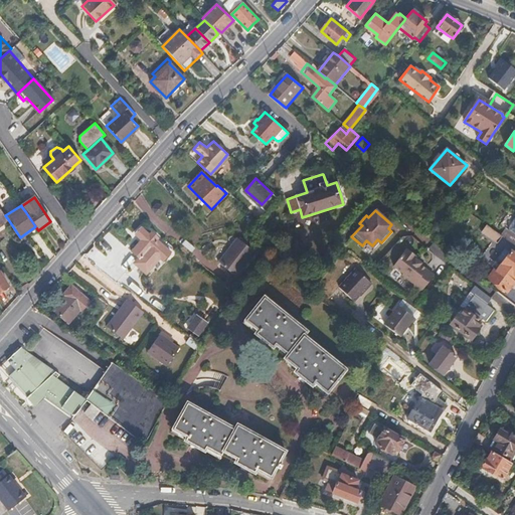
[(514,215),(507,229),(505,227),(501,234),(504,236),(511,241),(511,240),(514,242),(514,215)]
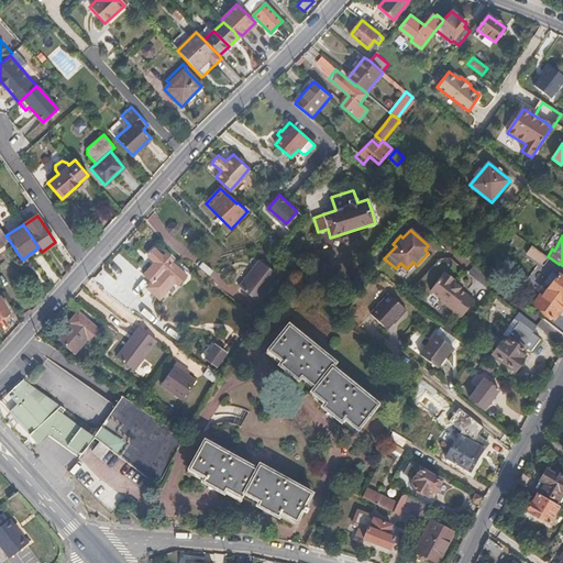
[(551,258),(548,256),(533,246),(529,255),(545,266),(551,258)]
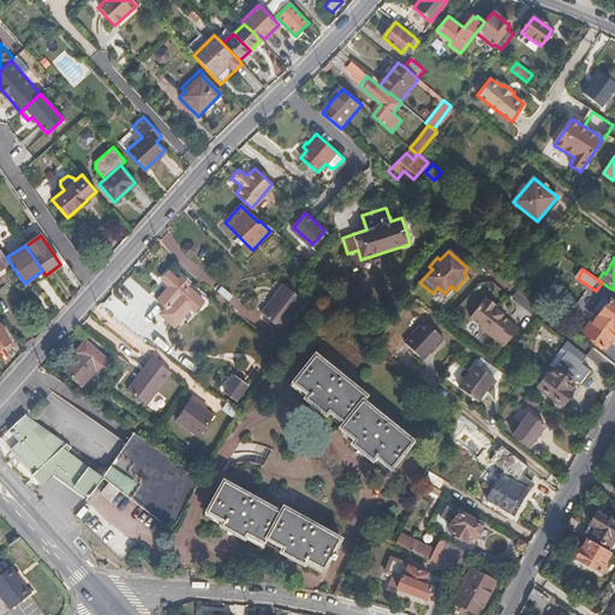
[(203,299),(186,285),(189,282),(180,275),(178,279),(169,270),(161,280),(168,285),(169,287),(157,300),(166,308),(161,314),(173,324),(190,306),(195,309),(203,299)]
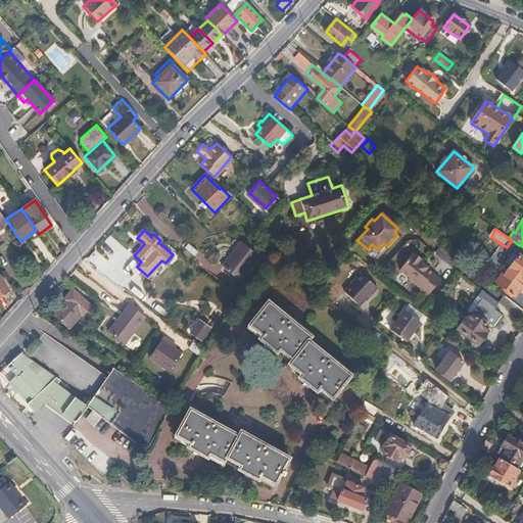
[(240,279),(258,254),(241,241),(223,266),(240,279)]
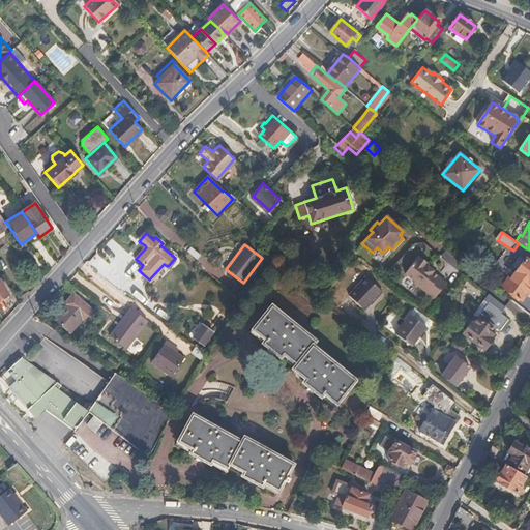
[(446,283),(434,273),(435,271),(429,267),(430,264),(418,256),(405,274),(414,281),(413,283),(425,292),(424,294),(433,299),(446,283)]
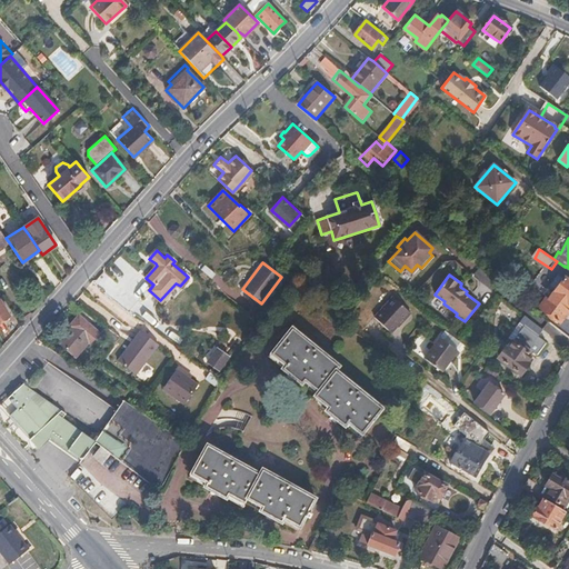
[(560,321),(568,308),(568,278),(566,276),(549,297),(547,296),(539,306),(560,321)]
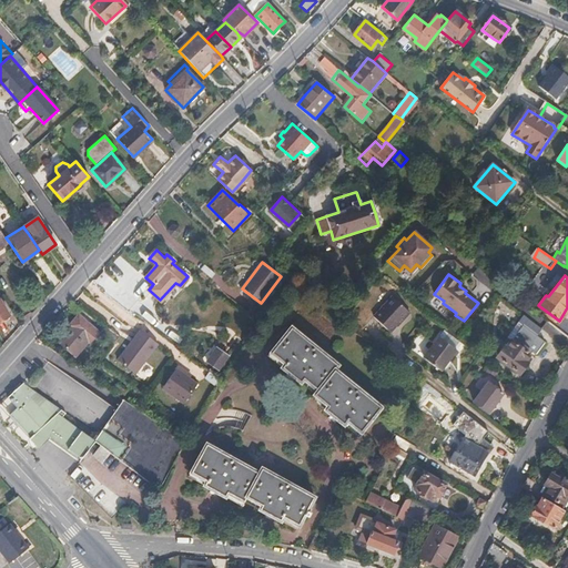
[(391,330),(409,308),(393,293),(374,314),(391,330)]
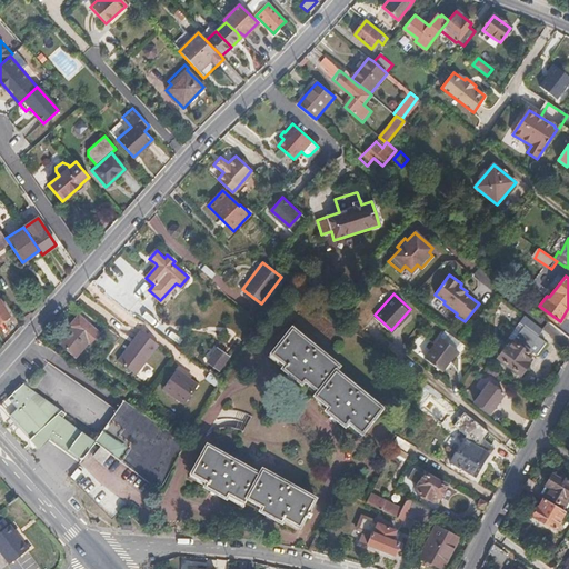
[(0,322),(10,317),(0,300),(0,322)]
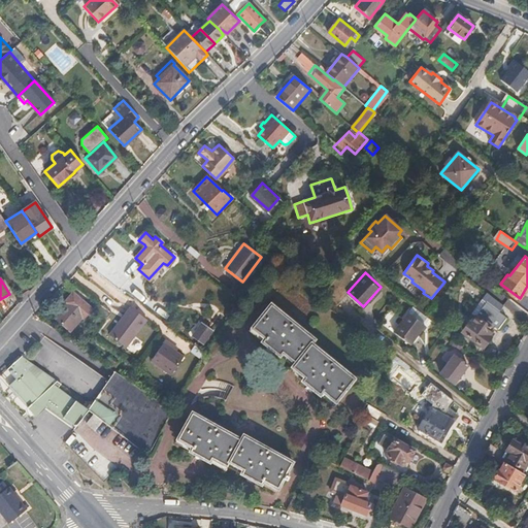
[(496,332),(506,318),(499,312),(504,305),(487,292),(482,299),(486,302),(463,332),(483,345),(489,336),(489,335),(493,329),(496,332)]
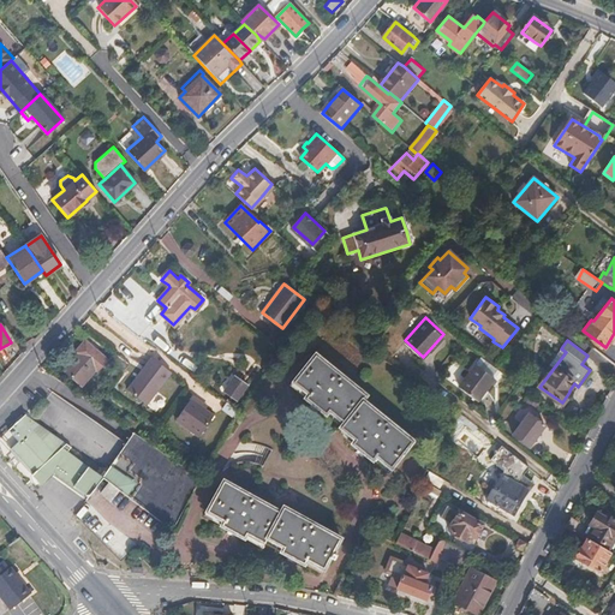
[(107,360),(85,341),(77,351),(78,353),(63,369),(82,387),(96,370),(97,371),(107,360)]
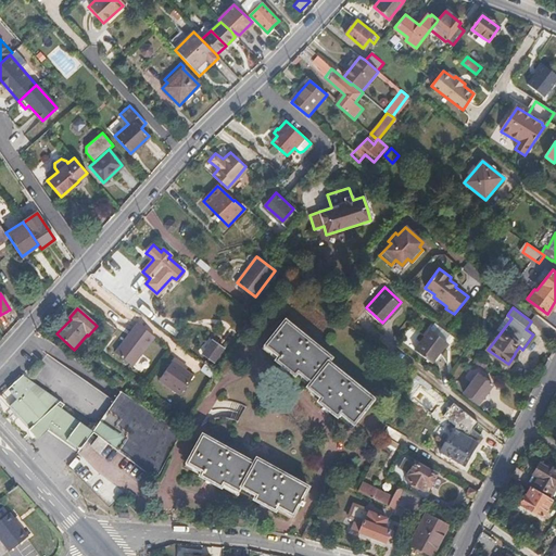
[(374,397),(328,361),(331,356),(285,318),(264,343),(278,355),(275,358),(291,371),(294,374),(297,370),(310,381),(307,386),(321,396),(319,400),(338,415),(340,412),(351,420),(354,422),(374,397)]
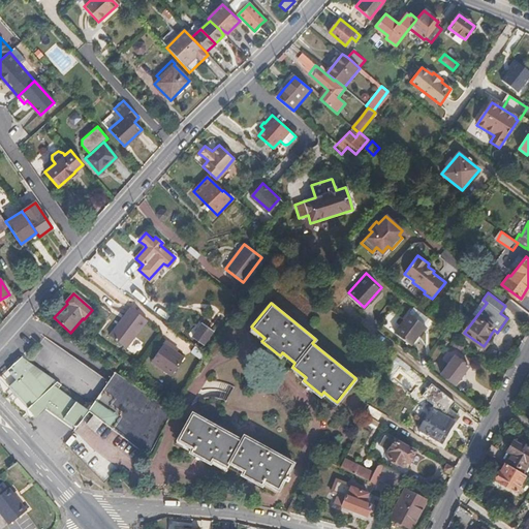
[(126,347),(148,320),(131,308),(130,307),(109,335),(126,347)]
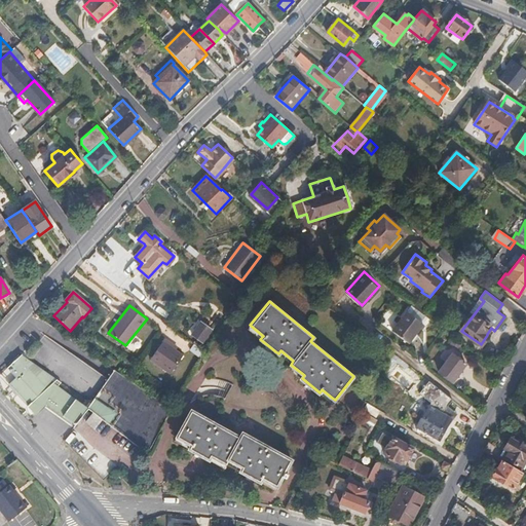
[(408,343),(424,325),(428,318),(412,306),(392,330),(408,343)]
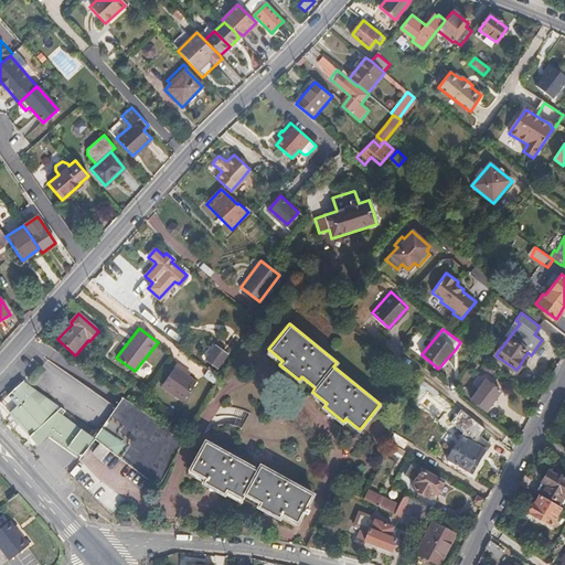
[(216,368),(227,353),(216,345),(206,360),(216,368)]
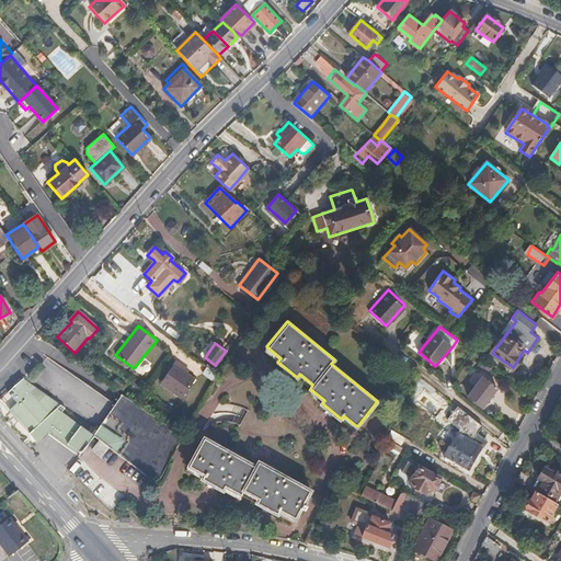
[(189,369),(183,365),(175,361),(160,384),(181,397),(194,378),(186,373),(189,369)]
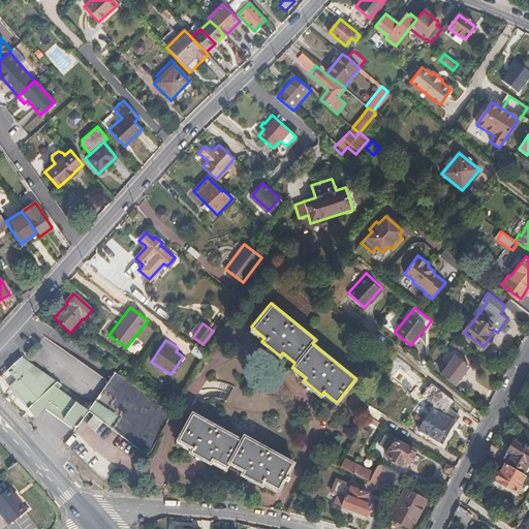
[(455,382),(469,364),(456,353),(441,372),(455,382)]
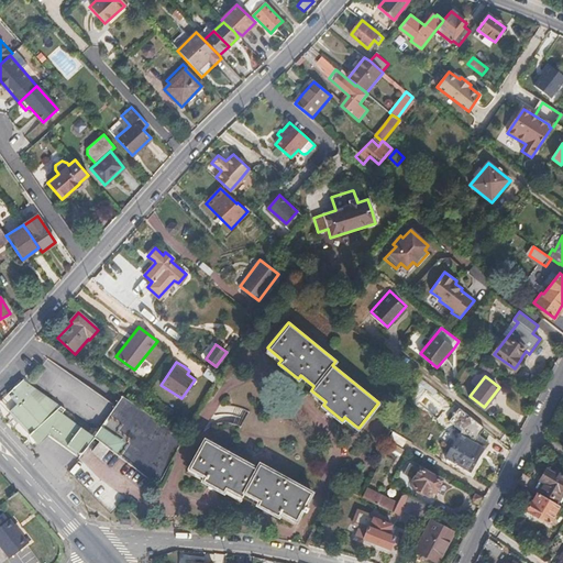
[(52,414),(59,406),(34,388),(26,384),(25,386),(23,383),(21,379),(8,393),(17,403),(9,410),(15,417),(32,434),(34,432),(40,438),(47,431),(67,444),(80,454),(86,448),(95,437),(80,426),(61,411),(56,417),(52,414)]
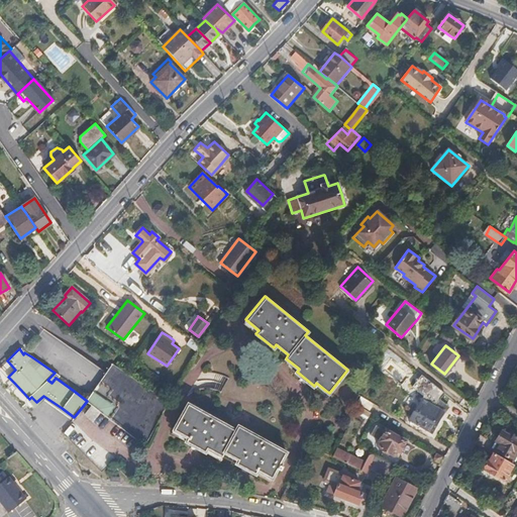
[(168,401),(113,364),(110,369),(106,374),(105,376),(87,401),(92,405),(85,414),(93,420),(100,412),(137,440),(144,445),(161,415),(168,401)]
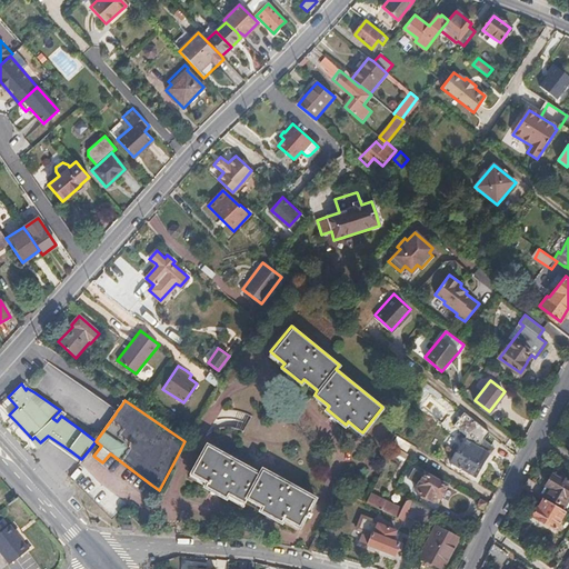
[(475,476),(480,467),(495,448),(486,440),(490,432),(463,411),(461,416),(457,416),(458,420),(453,426),(467,436),(451,461),(475,476)]
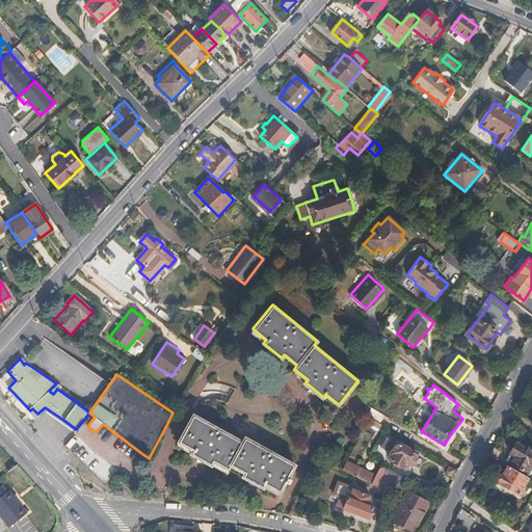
[(294,464),(244,437),(242,442),(192,416),(178,443),(193,450),(190,455),(211,467),(214,461),(229,470),(231,464),(245,473),(243,477),(263,487),(265,484),(280,491),(294,464)]
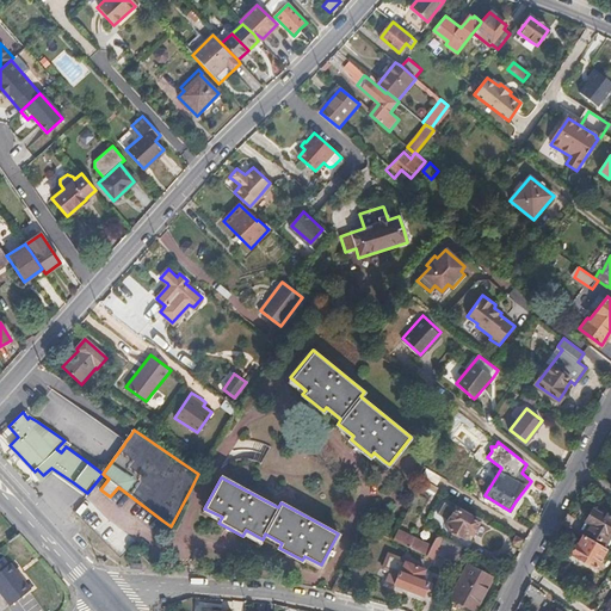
[(471,531),(477,519),(457,507),(446,526),(466,536),(469,530),(471,531)]
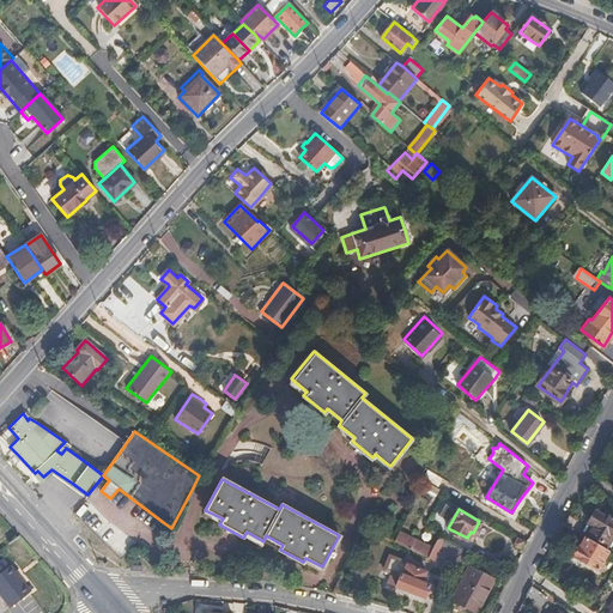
[(610,534),(612,528),(612,516),(606,513),(604,516),(593,509),(587,521),(593,525),(588,532),(608,545),(612,536),(610,534)]
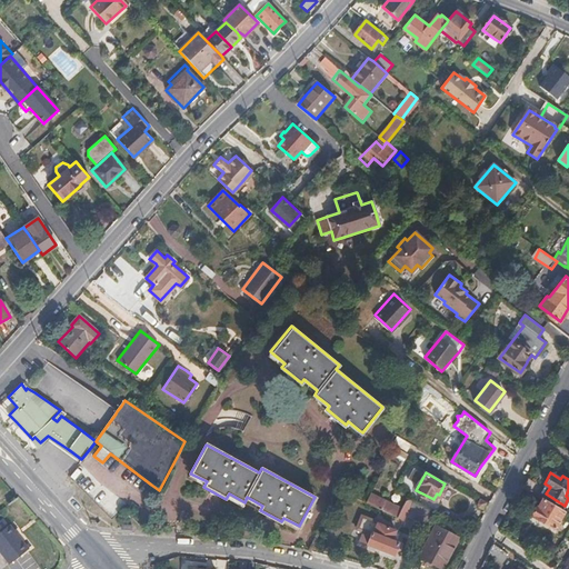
[(543,487),(528,477),(523,486),(539,495),(543,487)]
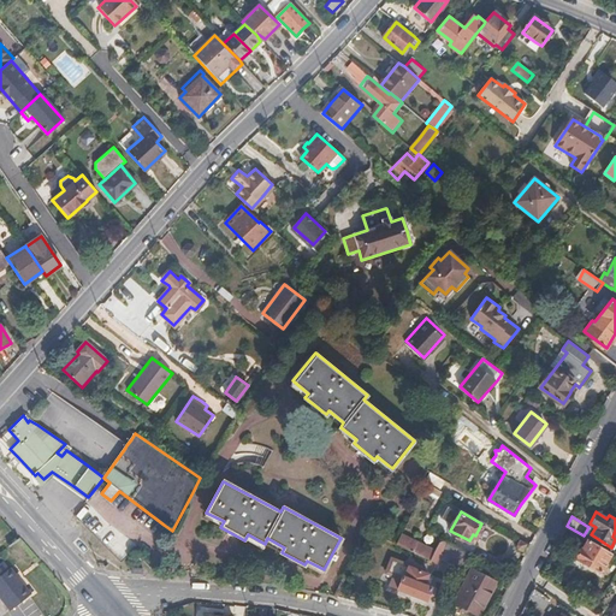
[(436,549),(403,532),(397,543),(431,560),(436,549)]
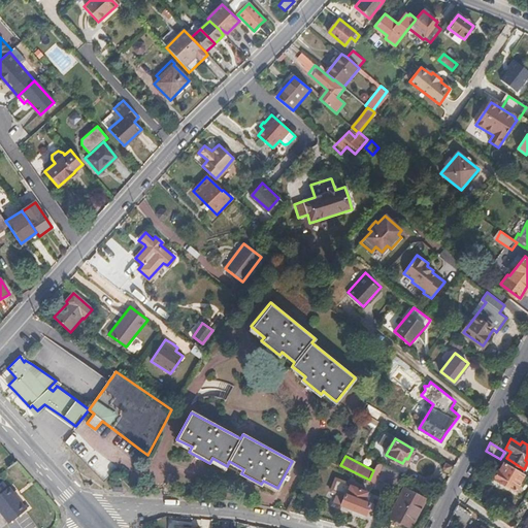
[(519,482),(523,473),(504,462),(494,477),(515,491),(520,482),(519,482)]
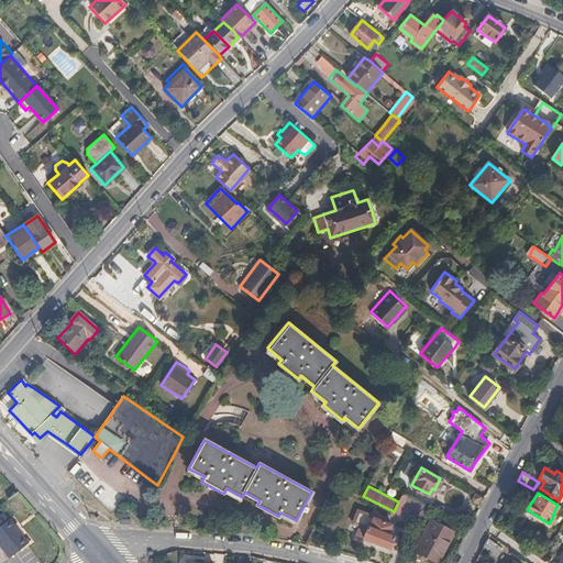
[(430,506),(406,494),(401,494),(398,501),(394,511),(400,515),(403,510),(422,520),(430,506)]
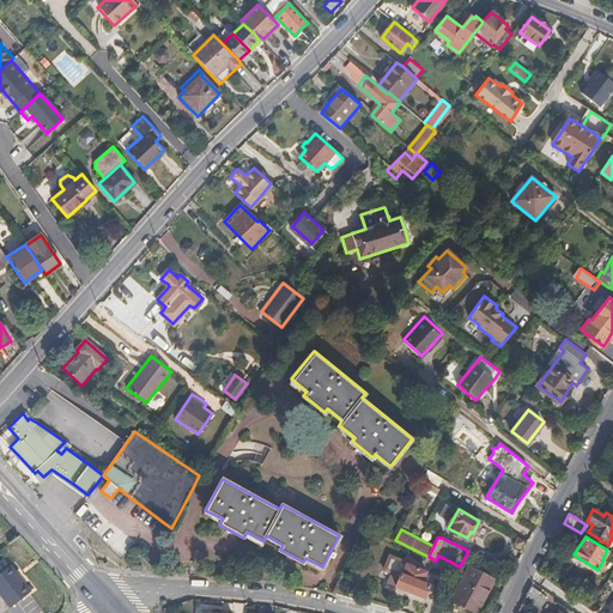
[(422,582),(426,572),(390,558),(382,581),(402,589),(424,598),(429,586),(422,582)]
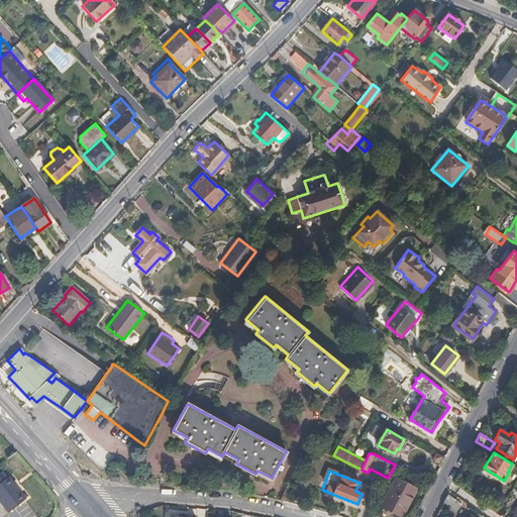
[(26,501),(8,479),(6,481),(1,475),(0,476),(0,503),(9,515),(14,511),(26,501)]
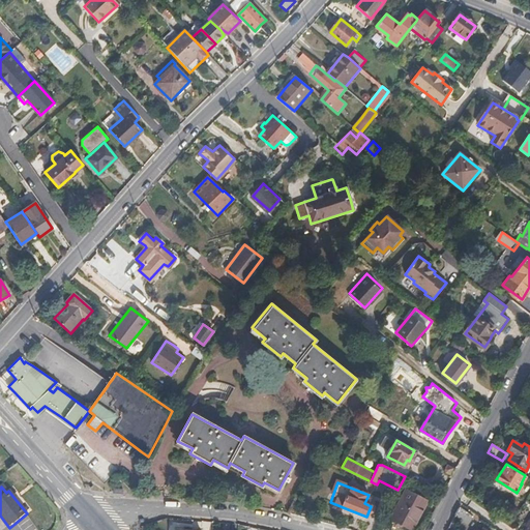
[(412,529),(427,500),(406,490),(390,518),(412,529)]
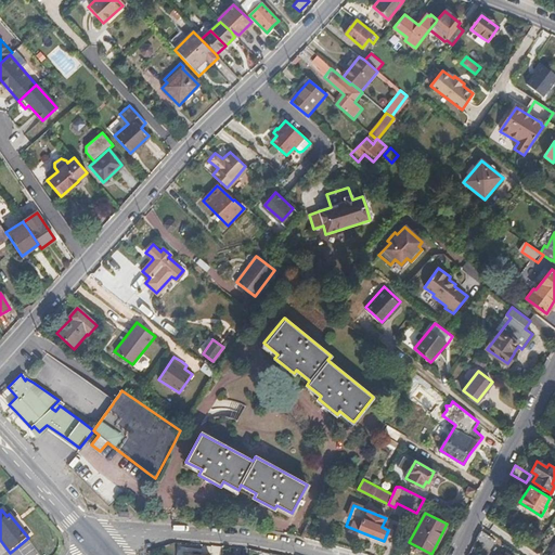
[(495,541),(480,530),(475,540),(490,550),(495,541)]
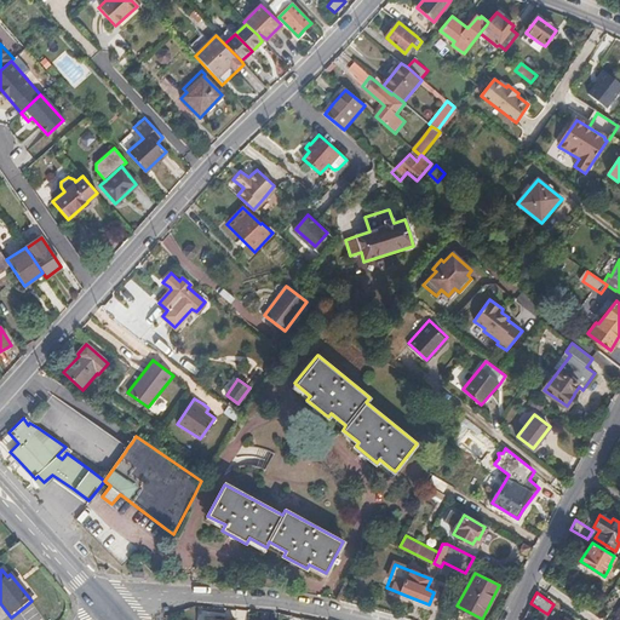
[(619,619),(619,604),(609,619),(619,619)]
